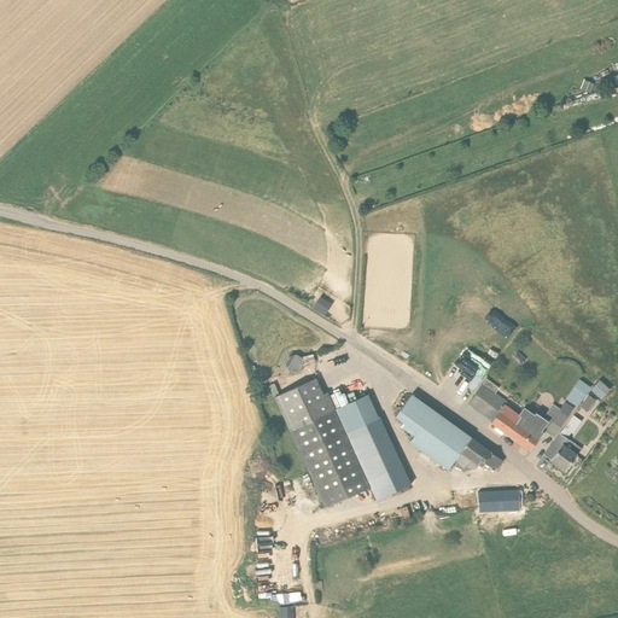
[(320,296),(314,307),(327,314),(333,302),(320,296)]
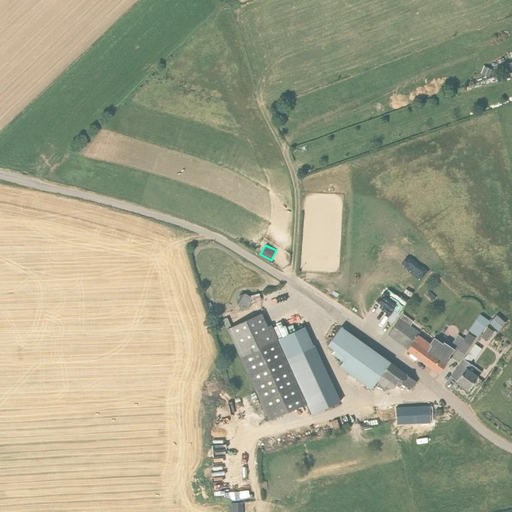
[(396,289),(390,298),(383,293),(373,306),(393,321),(410,299),(396,289)]
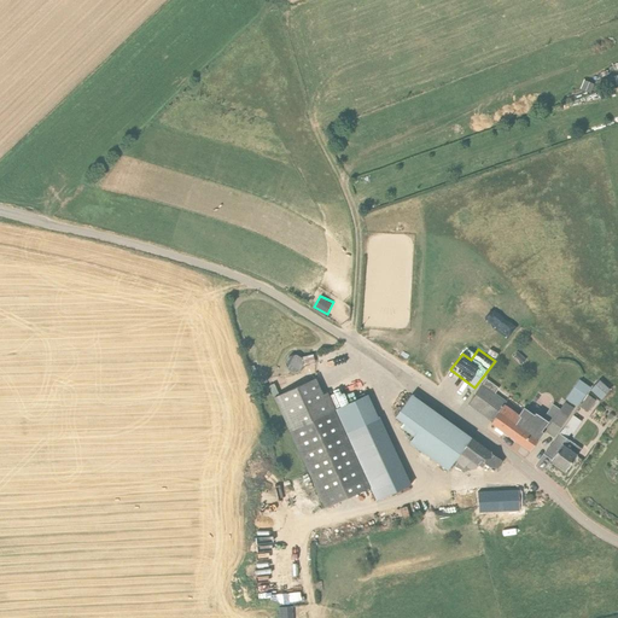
[(286,357),(291,369),(305,365),(301,351),(286,357)]
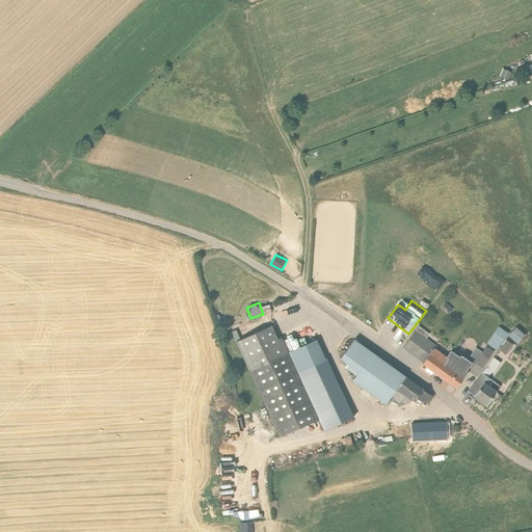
[(446,302),(442,307),(449,314),(453,310),(446,302)]
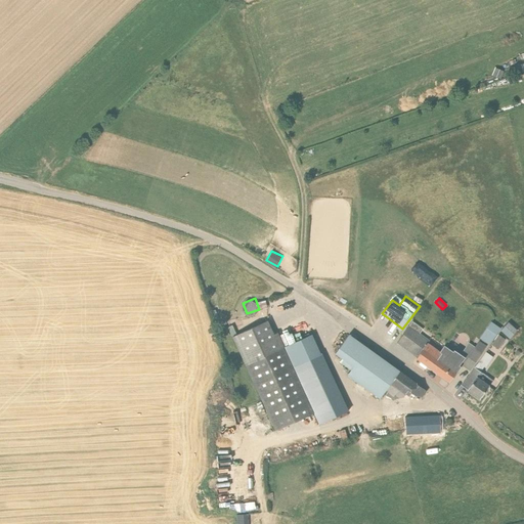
[(501,329),(511,337),(519,328),(510,319),(501,329)]
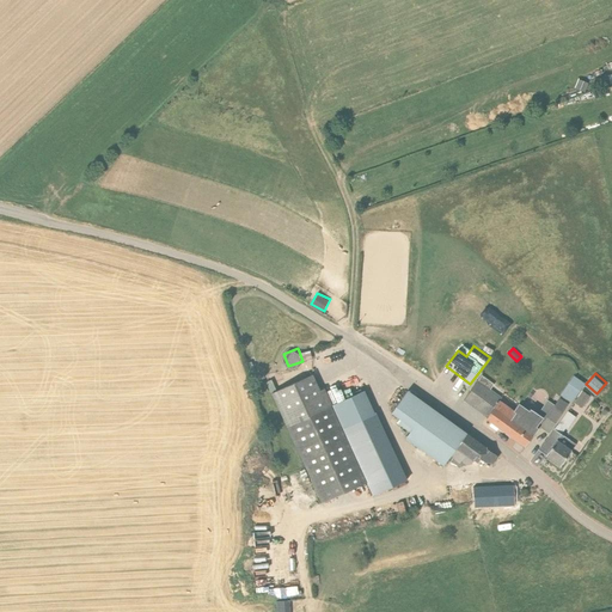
[(271,392),(322,503),(366,483),(372,495),(405,481),(375,415),(374,415),(363,391),(331,405),(324,389),(318,391),(312,375),(271,392)]
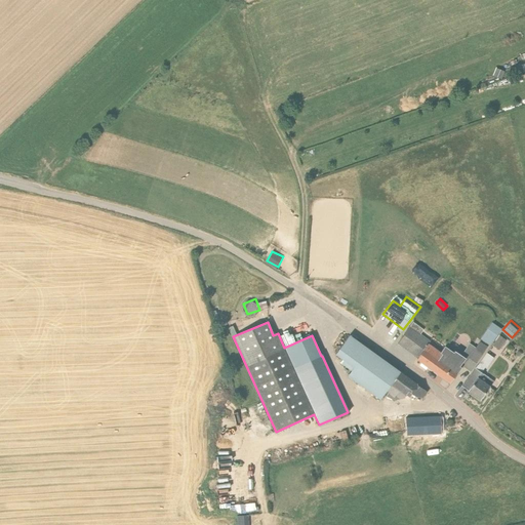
[(428,367),(432,369),(442,354),(440,353),(428,344),(430,341),(420,334),(423,330),(413,322),(398,344),(417,358),(416,359),(421,362),(419,365),(426,369),(428,367)]
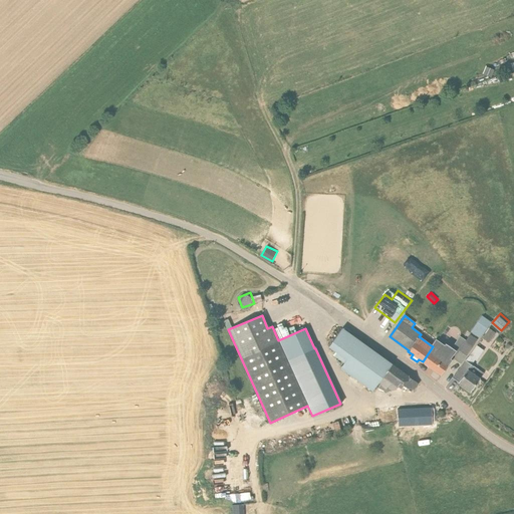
[(470,331),(479,338),(491,322),(481,315),(470,331)]
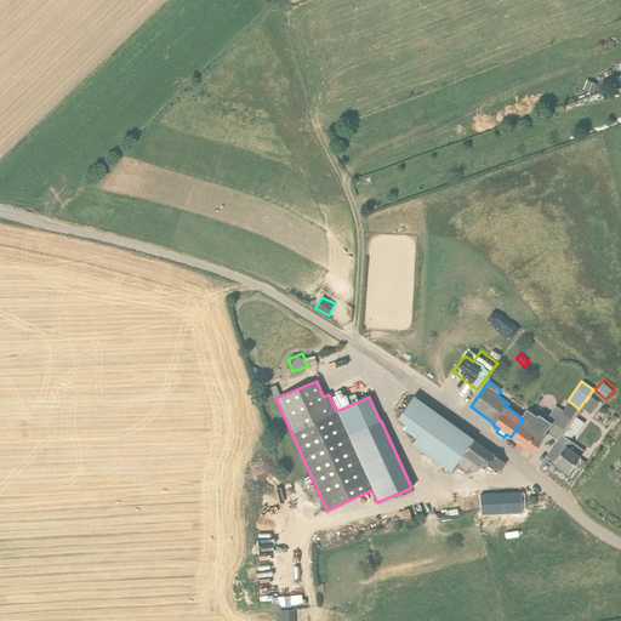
[(454,473),(459,467),(466,473),(478,471),(480,467),(485,469),(488,466),(493,469),(499,471),(505,463),(412,397),(397,419),(405,425),(402,428),(415,438),(411,444),(453,474),(454,473)]
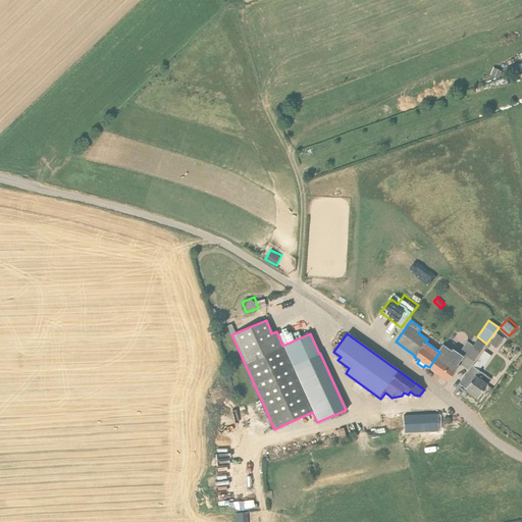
[(503,338),(497,333),(489,344),(496,348),(503,338)]
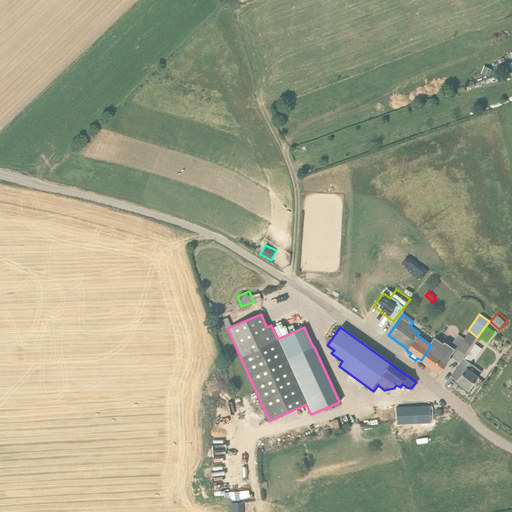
[(434,338),(429,344),(431,345),(421,360),(440,373),(451,357),(459,362),(469,346),(475,339),(467,334),(456,351),(443,342),(442,344),(434,338)]
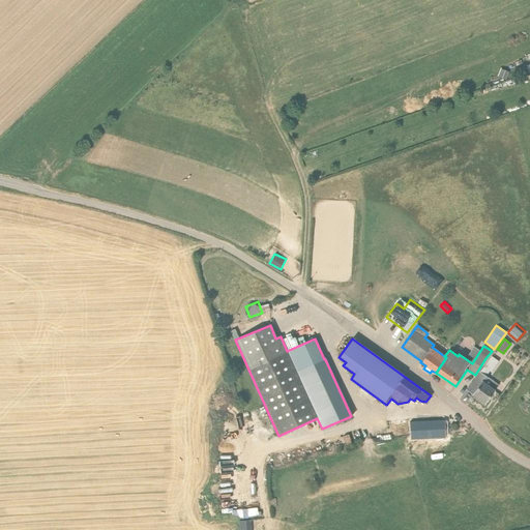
[(472,394),(484,404),(498,385),(479,372),(472,383),(471,383),(466,390),(472,394)]
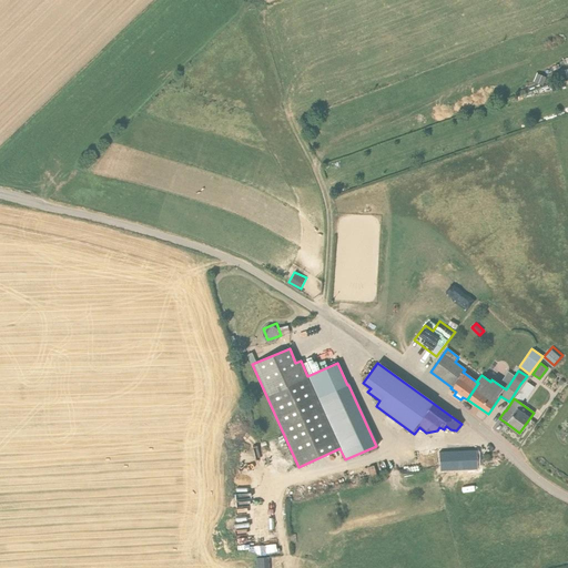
[(477,469),(476,450),(438,452),(439,472),(477,469)]
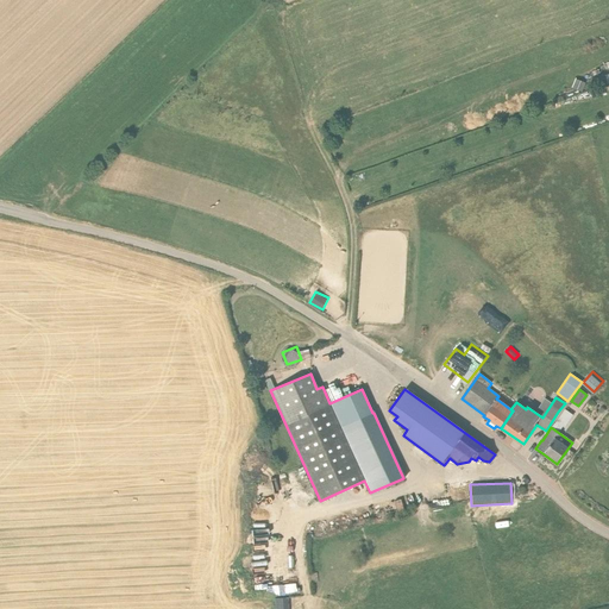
[(289,608),(289,596),(276,596),(276,608),(289,608)]
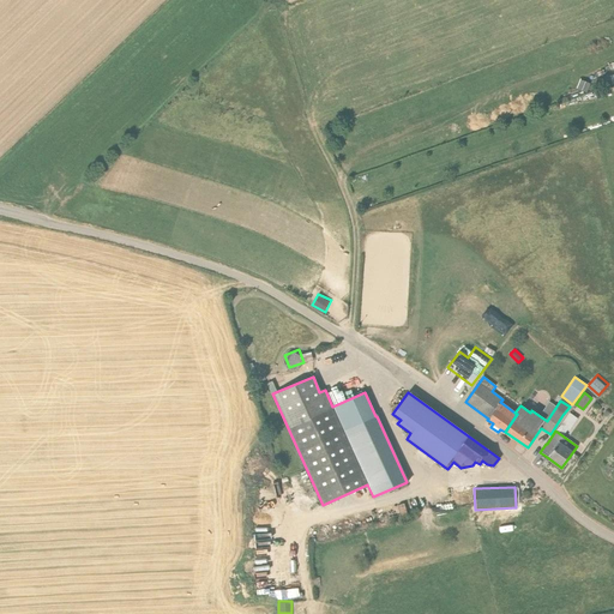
All buildings are outlined.
